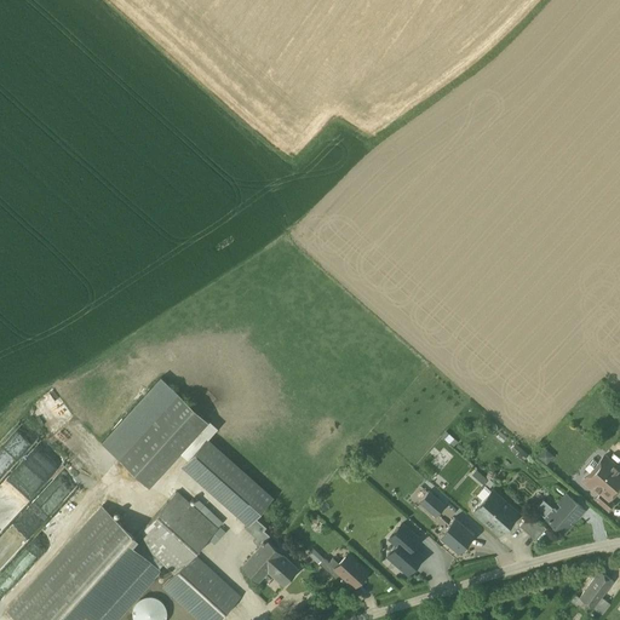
[(161,378),(102,443),(120,460),(178,395),(179,395),(161,378)]
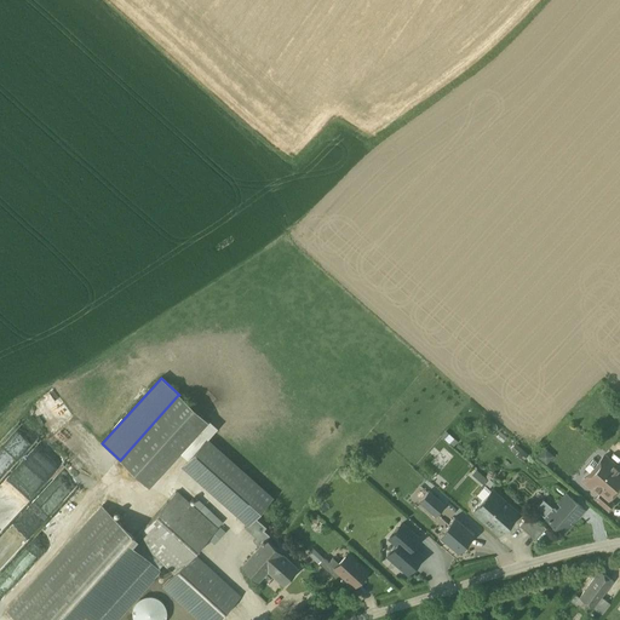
[(178,395),(120,460),(149,487),(207,422),(178,395)]
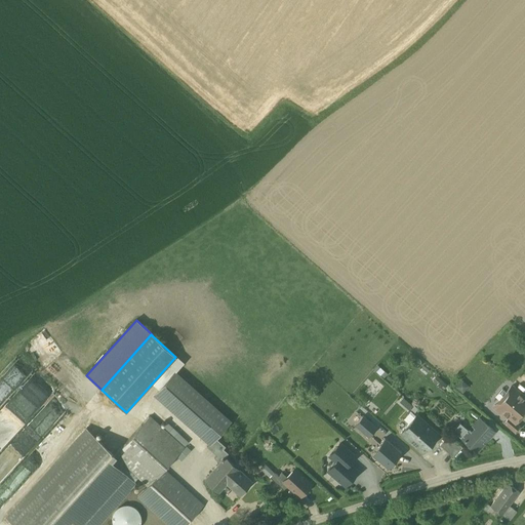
[(154,396),(209,444),(215,438),(231,420),(175,372),(154,396)]
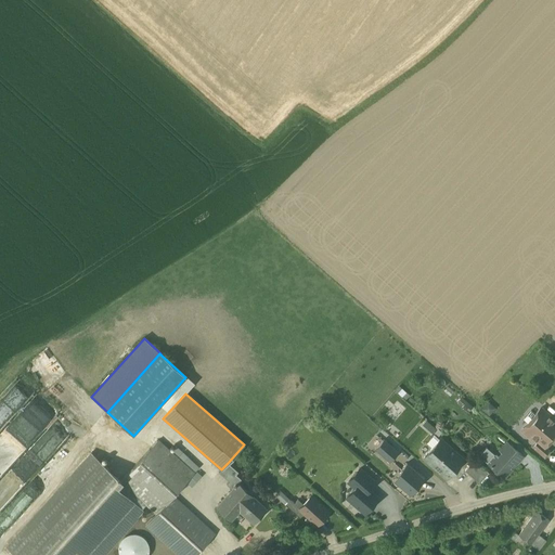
[(482,409),(489,414),(495,407),(489,401),(482,409)]
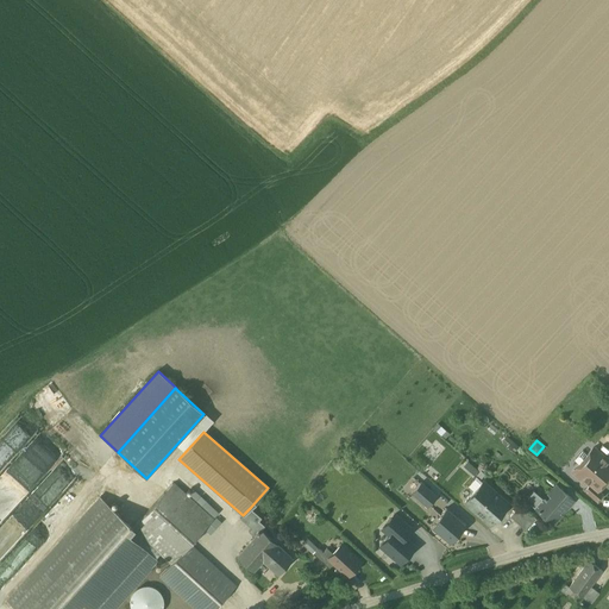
[(518,446),(512,441),(507,447),(514,452),(518,446)]
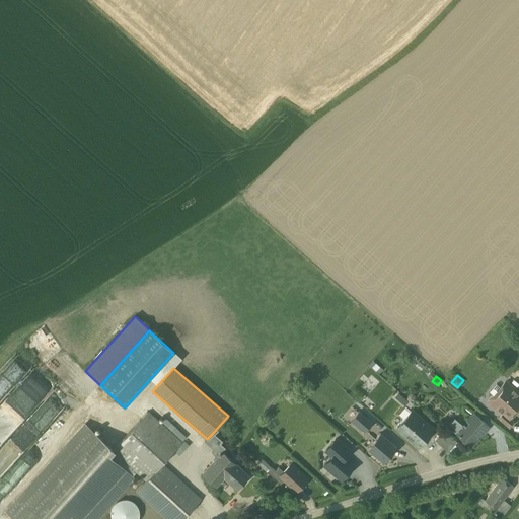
[(518,405),(518,393),(505,382),(500,387),(496,384),(490,391),(494,394),(489,400),(502,412),(509,418),(510,418),(518,405)]
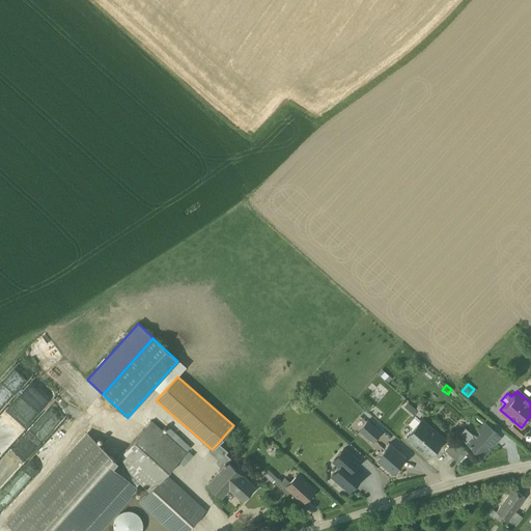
[(374,407),(369,413),(380,422),(385,416),(374,407)]
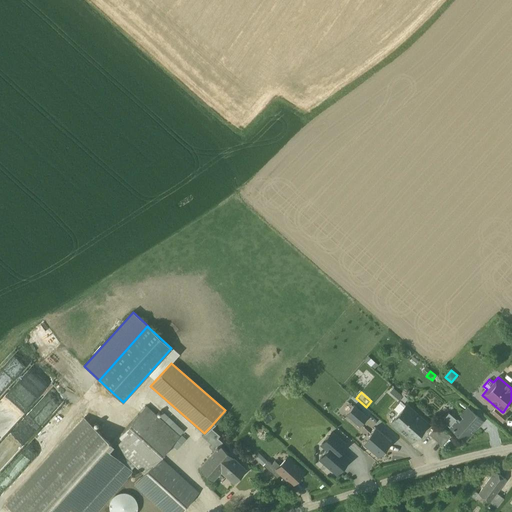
[(346,401),(343,408),(349,411),(353,405),(346,401)]
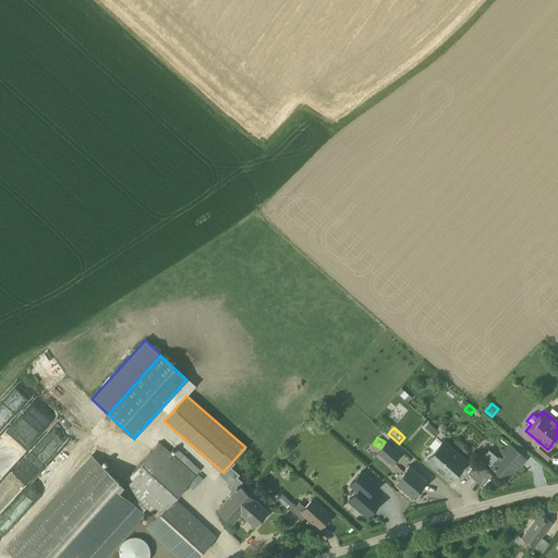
[(386,441),(377,452),(392,465),(401,455),(386,441)]
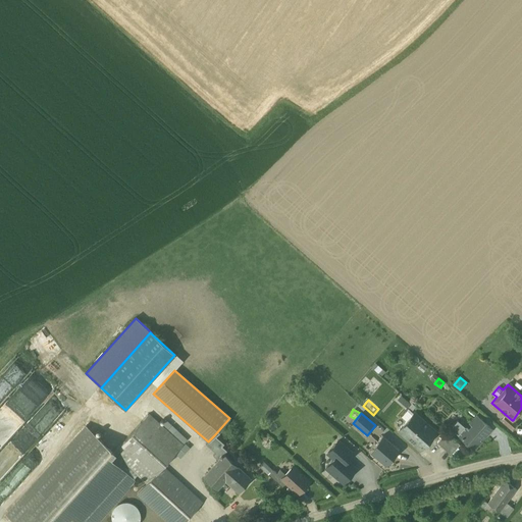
[(414,413),(399,430),(420,450),(435,431),(414,413)]
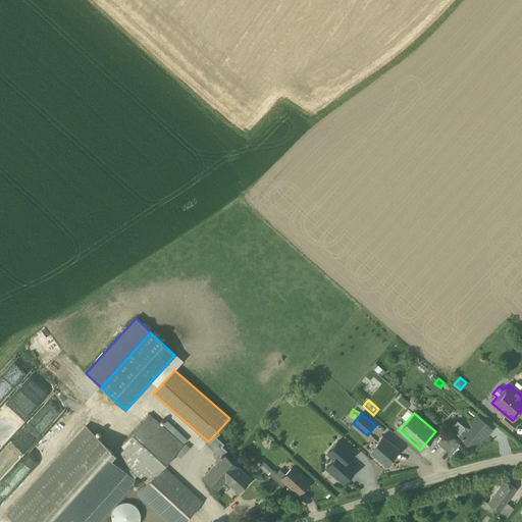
[(149,414),(114,453),(138,474),(148,483),(163,466),(163,467),(183,446),(149,414)]
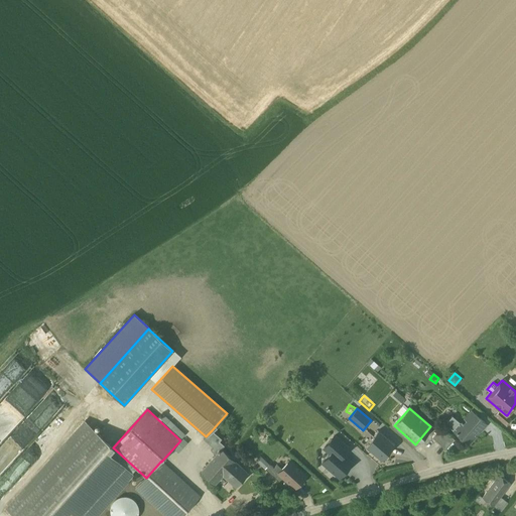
[(506,415),(499,409),(494,414),(506,425),(511,419),(507,415),(506,415)]
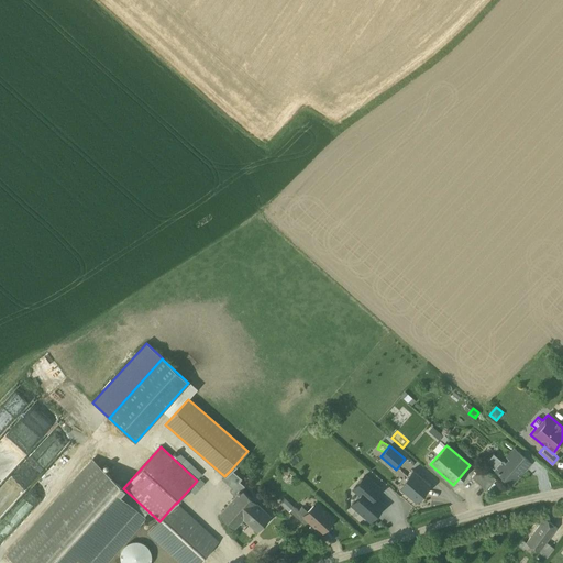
[(515,449),(507,457),(509,460),(506,464),(504,462),(496,471),(511,484),(519,475),(516,473),(520,468),(522,472),(530,463),(515,449)]
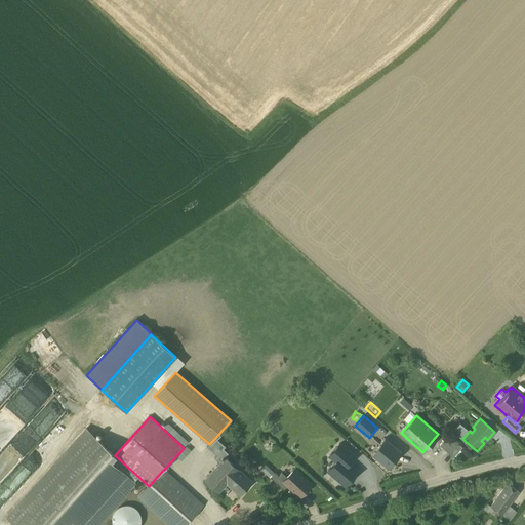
[(115,455),(86,430),(6,518),(14,524),(66,524),(71,521),(75,524),(95,524),(138,477),(115,455)]
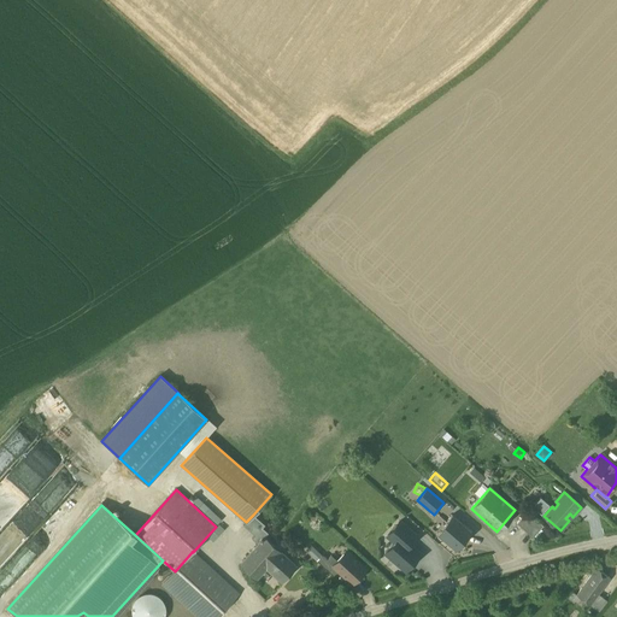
[(544,526),(527,511),(517,523),(533,538),(544,526)]
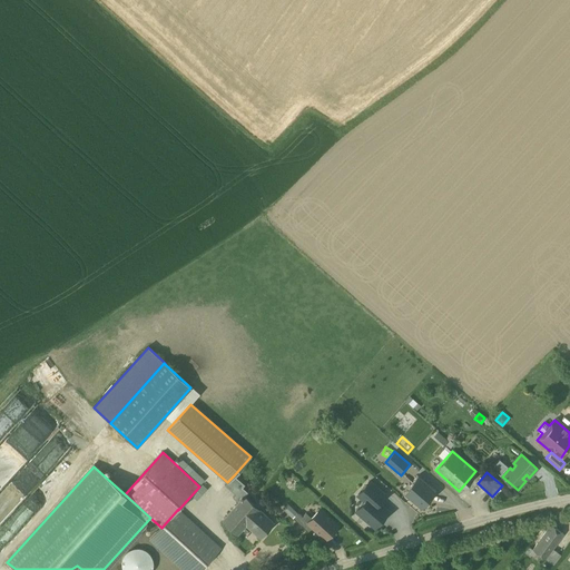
[(245,485),(234,475),(227,482),(225,485),(235,495),(233,498),(239,503),(245,497),(248,493),(243,489),(245,485)]
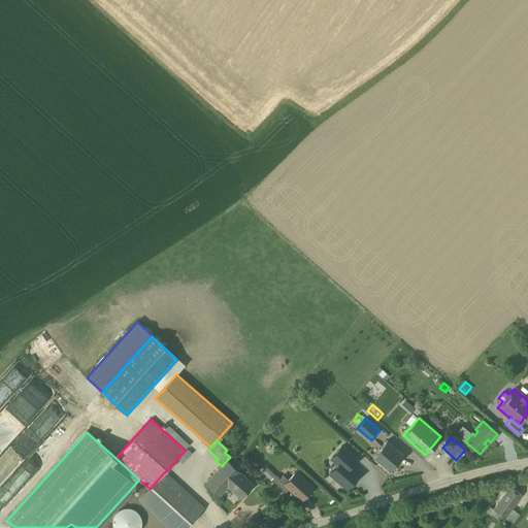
[(380,452),(374,458),(390,471),(404,455),(387,440),(377,451),(380,452)]
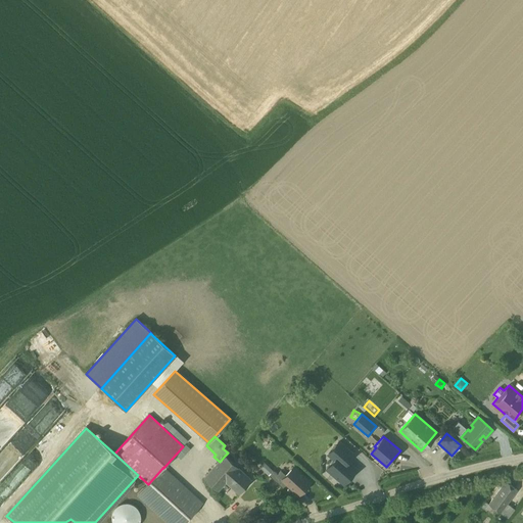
[(333,460),(325,469),(343,485),(358,469),(349,461),(354,455),(338,440),(326,454),(333,460)]
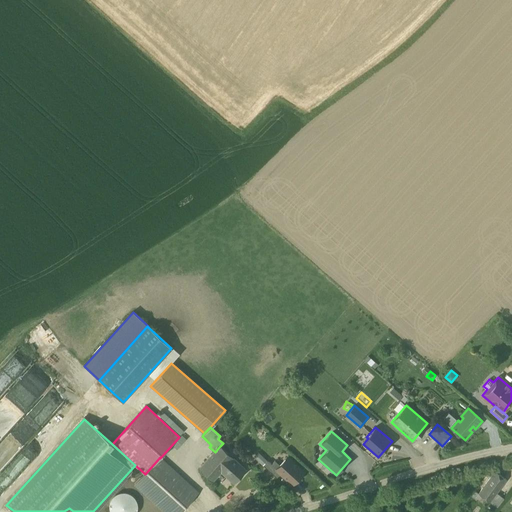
[(246,470),(220,446),(215,452),(200,468),(213,480),(221,471),(234,483),(246,470)]
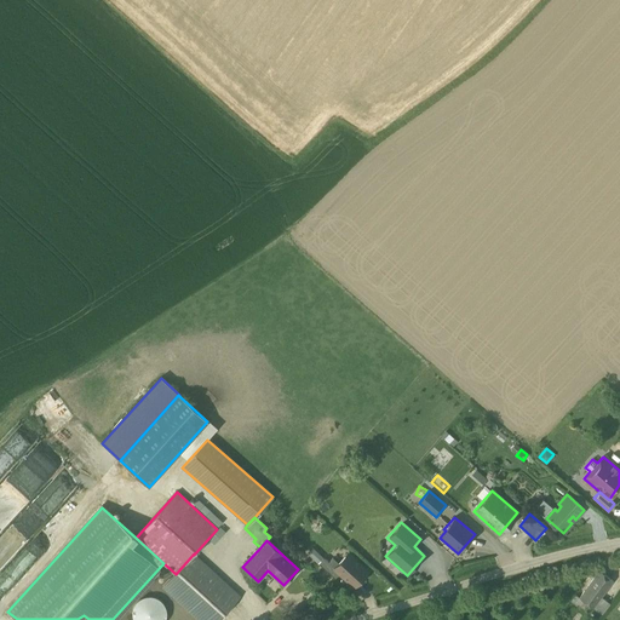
[(194,555),(194,554),(176,574),(164,587),(199,619),(218,619),(240,596),(194,555)]
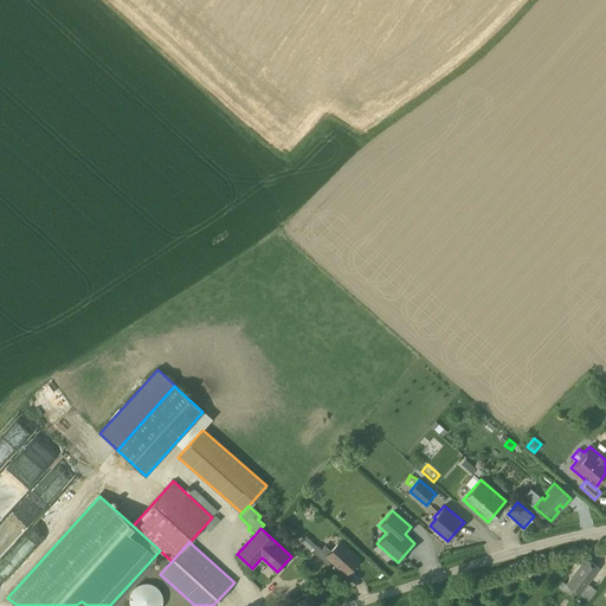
[(359,559),(340,541),(331,550),(326,546),(321,549),(321,550),(331,560),(346,573),(359,559)]
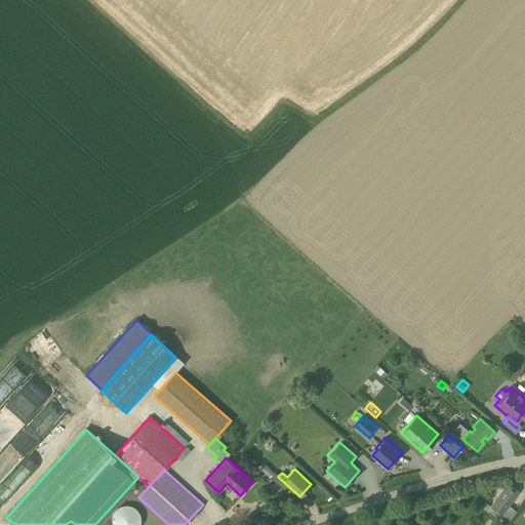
[(287,485),(278,477),(278,476),(275,473),(270,478),(283,490),(287,485)]
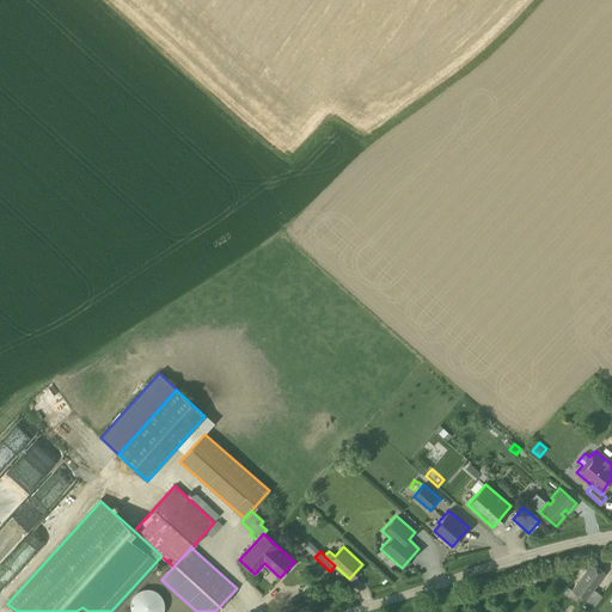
[(605,574),(591,564),(579,580),(593,591),(605,574)]
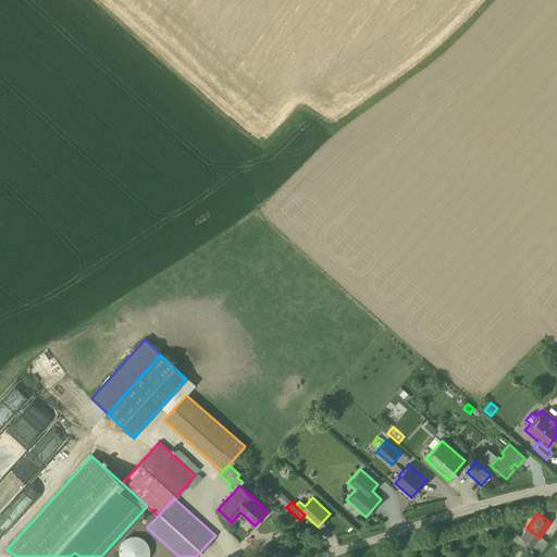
[(540,537),(527,528),(520,537),(532,546),(540,537)]
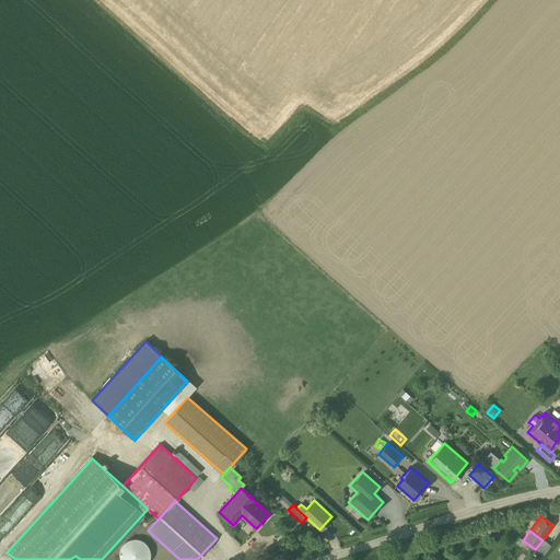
[(123,559),(148,559),(149,540),(123,540),(123,559)]
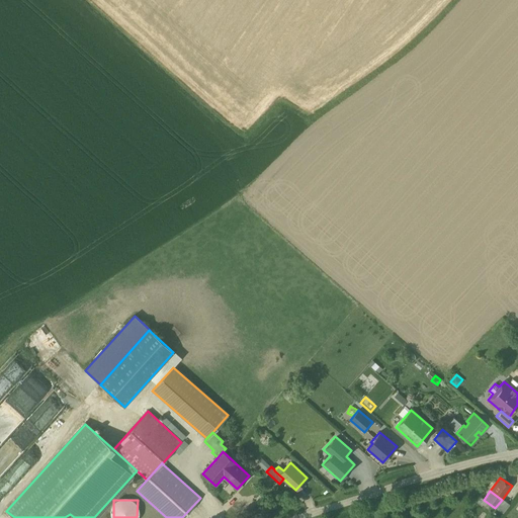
[(509,505),(502,500),(495,508),(503,514),(509,505)]
